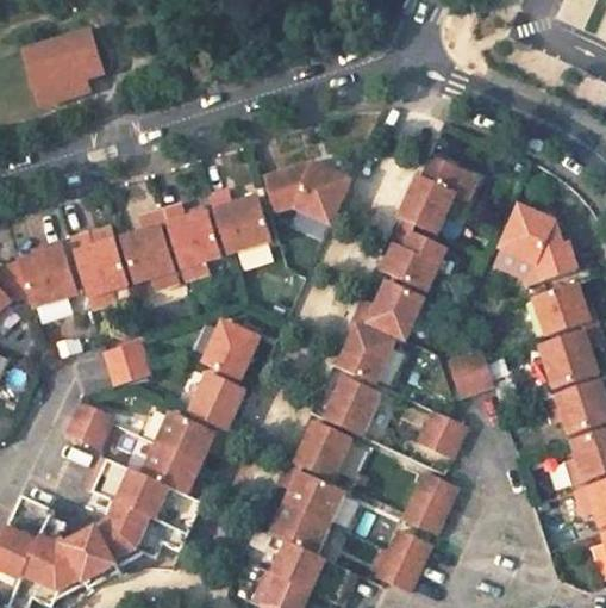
[(98,61),(87,28),(22,48),(32,82),(55,74),(62,94),(86,87),(82,75),(80,67),(98,61)]
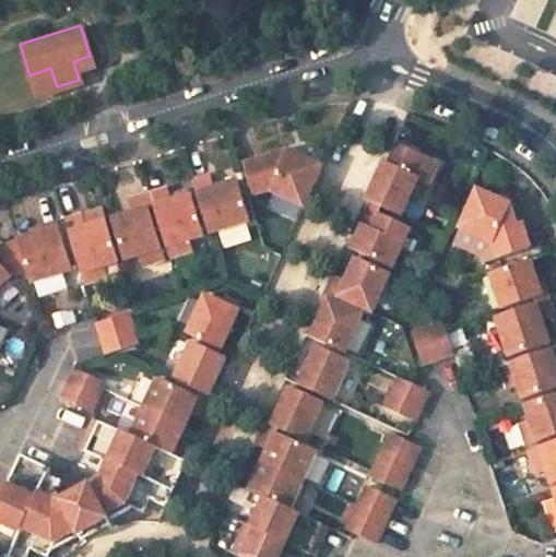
[(73,61),(75,69),(92,63),(90,56),(73,61)]
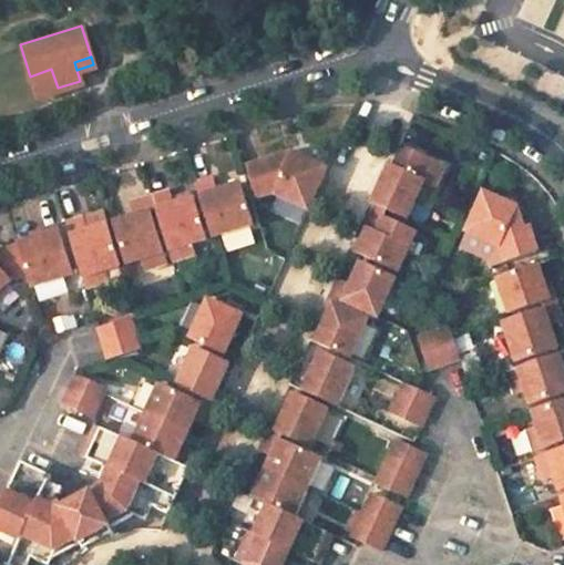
[(51,69),(30,76),(36,95),(58,88),(51,69)]
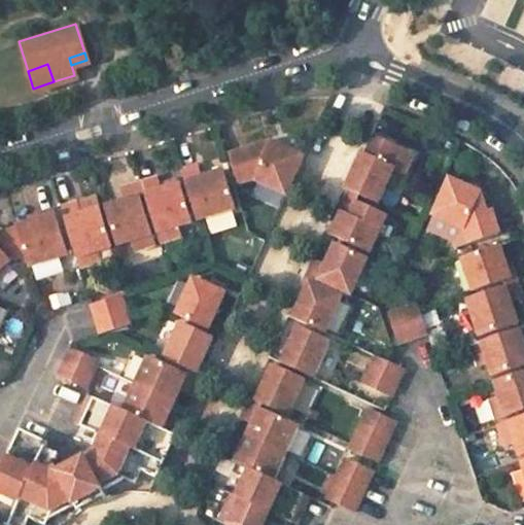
[(357,158),(345,185),(364,194),(378,200),(387,178),(394,162),(406,167),(407,167),(415,147),(376,130),(368,148),(362,146),(357,158)]
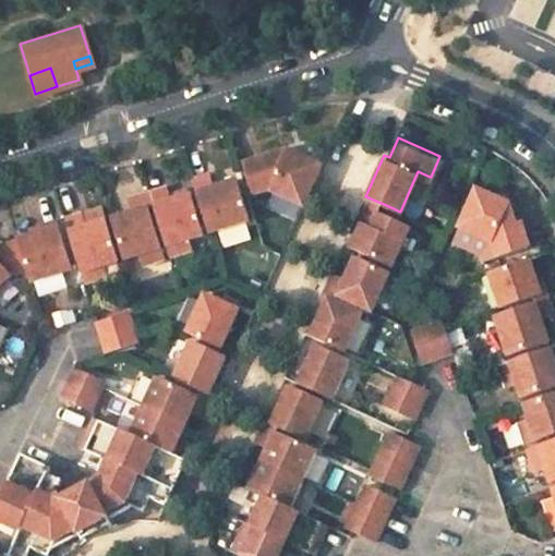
[(267,186),(303,202),(321,162),(285,145),(241,158),(252,191),(267,186)]
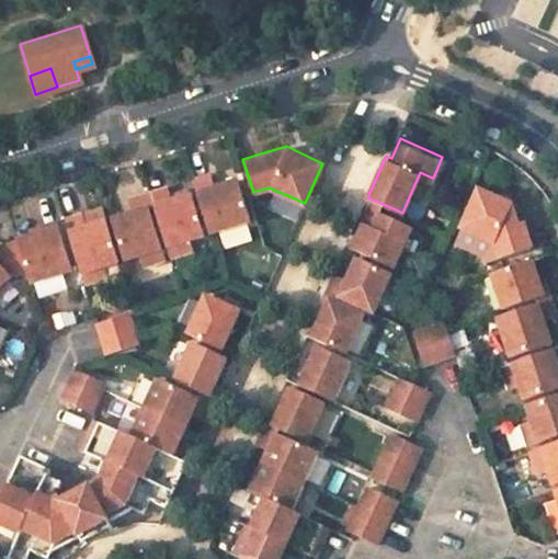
[(207,230),(247,218),(234,178),(212,184),(207,170),(190,175),(207,230)]
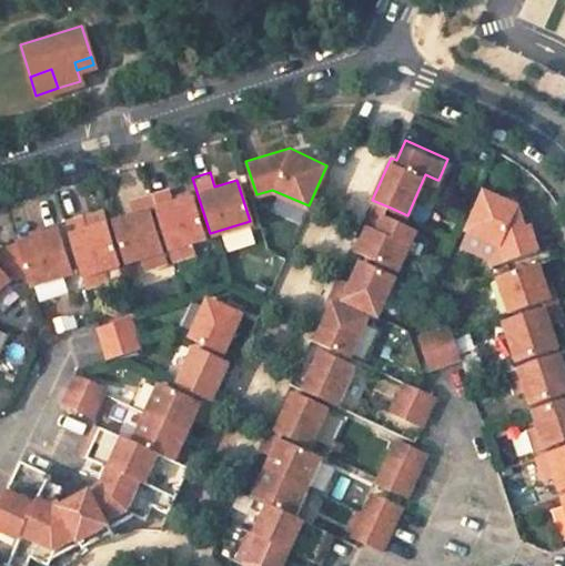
[(430,198),(439,180),(437,180),(425,174),(417,192),(430,198)]
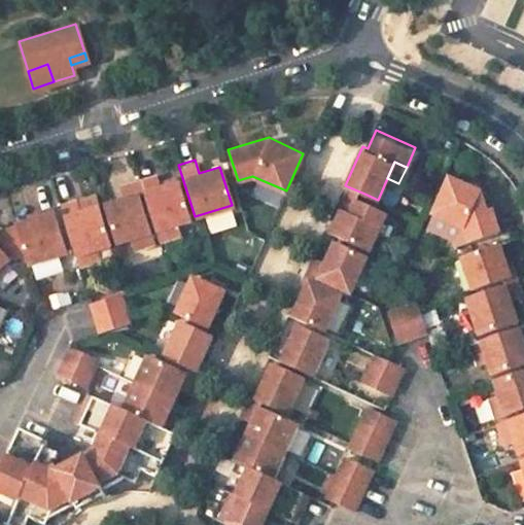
[(143,193),(154,229),(159,240),(179,234),(176,222),(190,217),(178,179),(160,185),(154,172),(139,177),(143,193)]
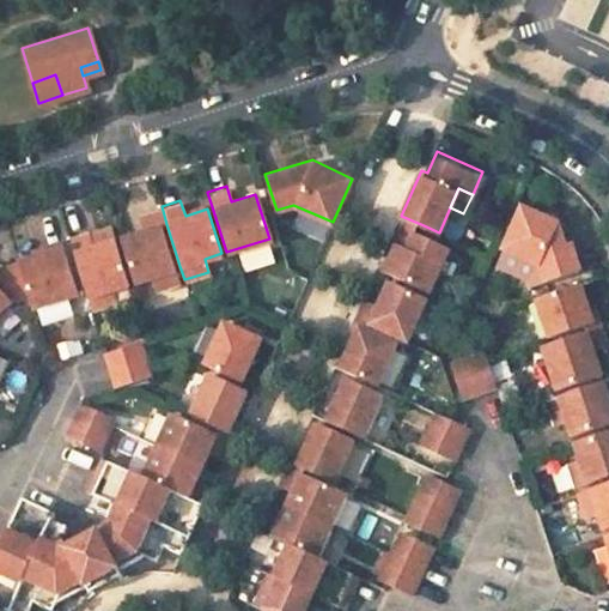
[(166,224),(162,206),(156,209),(162,225),(166,224)]
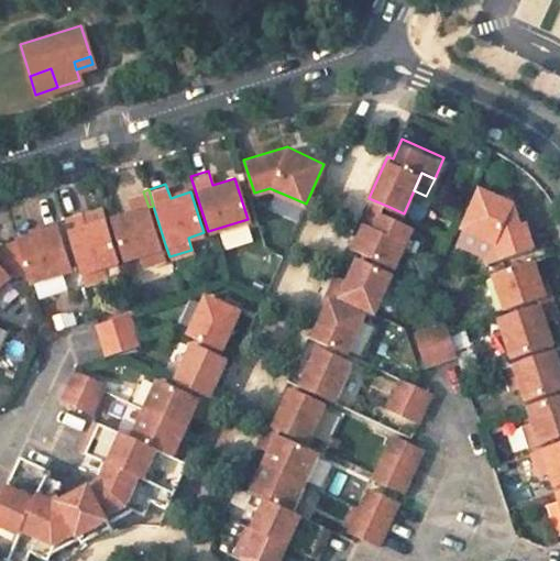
[(462,228),(497,244),(503,260),(535,249),(526,222),(523,224),(517,206),(481,189),(462,228)]
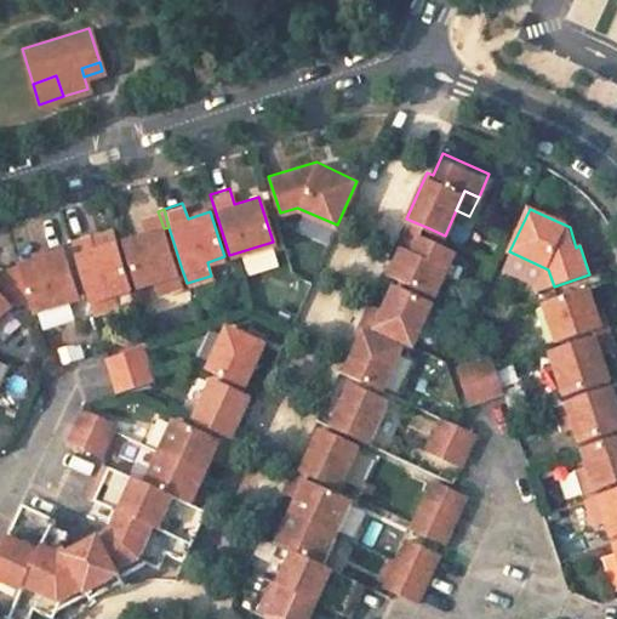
[(121,240),(136,285),(154,279),(158,291),(181,285),(164,228),(158,211),(140,216),(144,233),(121,240)]
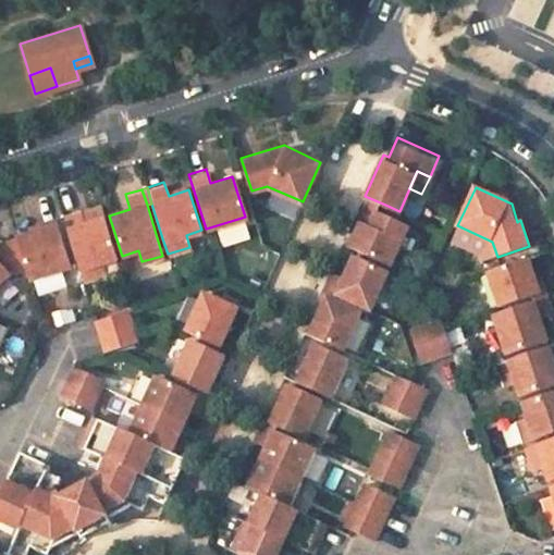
[(364,199),(384,208),(385,205),(365,196),(364,199)]
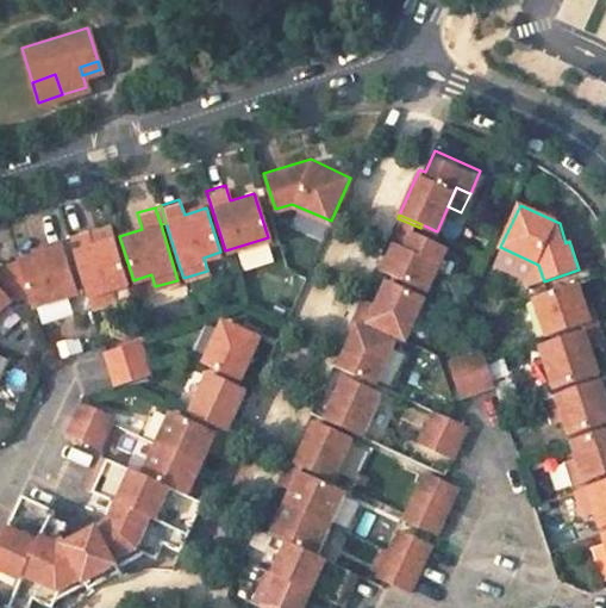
[(395,222),(419,231),(420,228),(398,218),(395,222)]
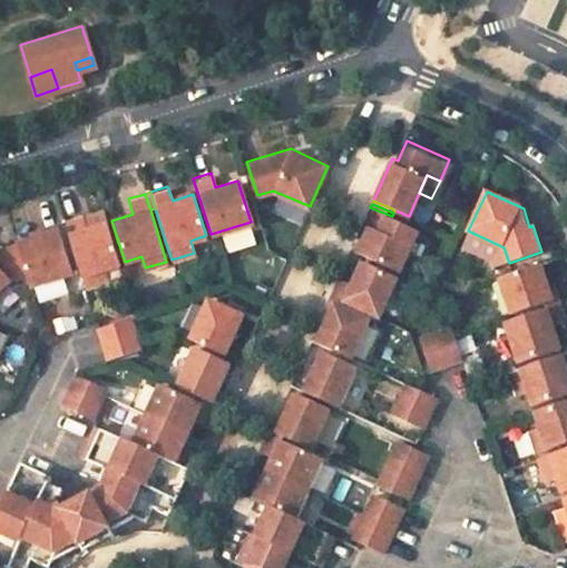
[(358,252),(399,271),(418,227),(392,216),(370,207),(363,222),(370,225),(358,252)]
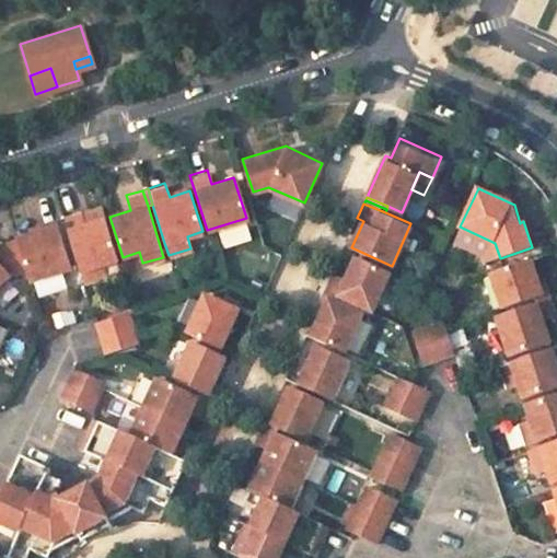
[(61,216),(82,282),(105,275),(102,263),(117,258),(104,218),(83,224),(78,210),(61,216)]
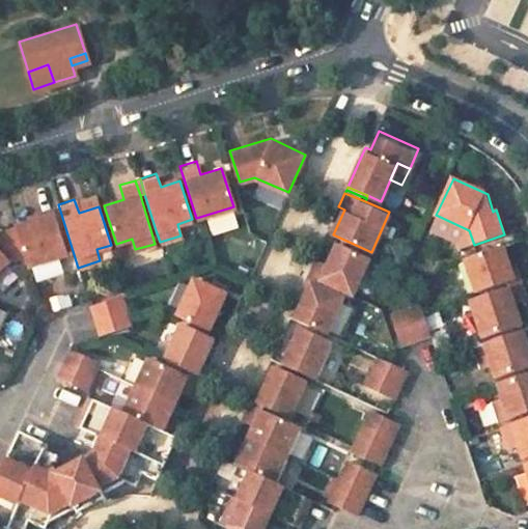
[(26,267),(65,254),(51,206),(35,211),(37,218),(14,226),(23,255),(26,267)]
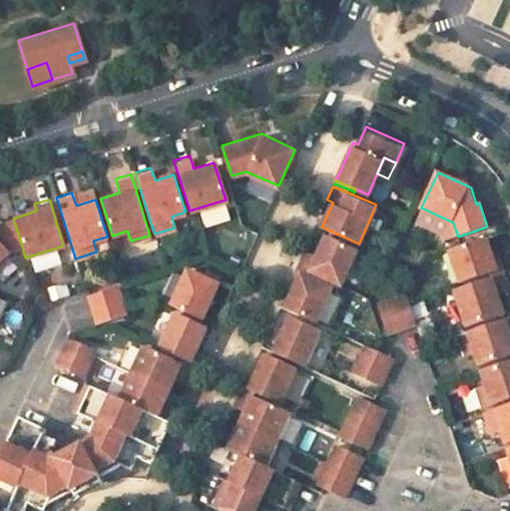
[(0,259),(9,250),(22,246),(13,218),(0,222),(0,259)]
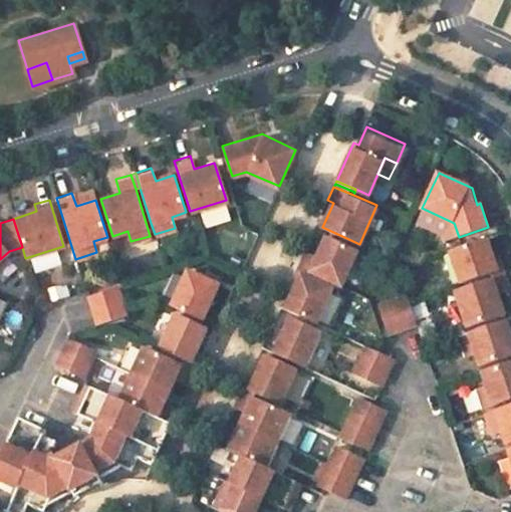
[(317,256),(309,272),(341,286),(357,249),(327,235),(317,256)]
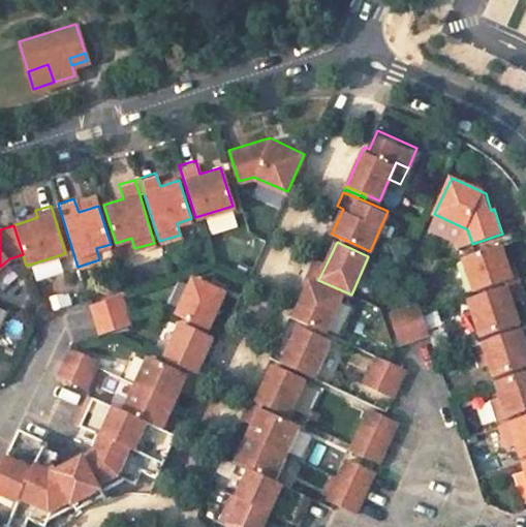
[(464,257),(474,290),(498,282),(512,278),(508,267),(501,245),(464,257)]
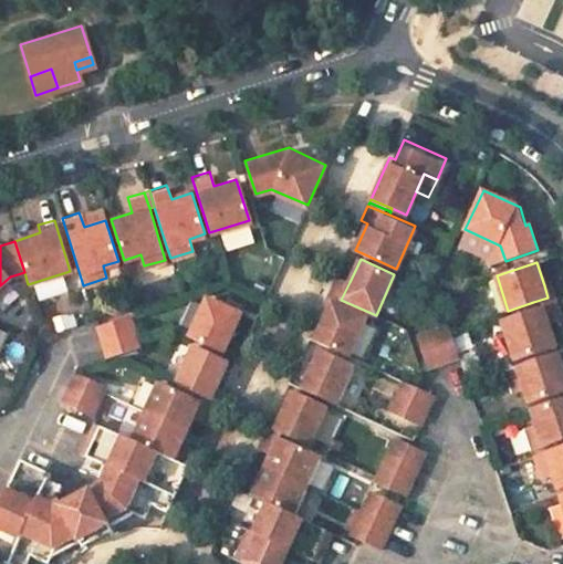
[(327,293),(341,300),(350,282),(335,275),(327,293)]
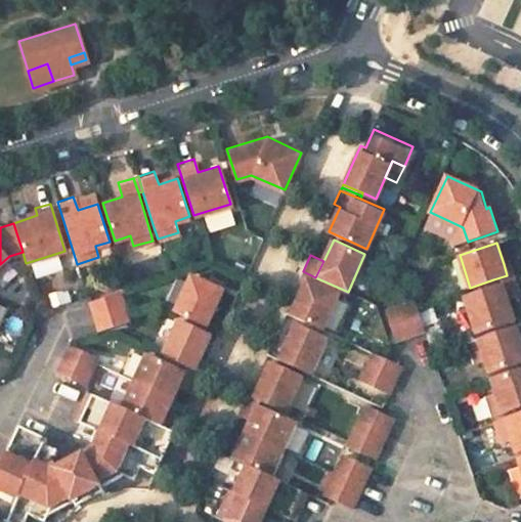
[(517,278),(515,272),(511,262),(504,264),(507,275),(493,279),(495,286),(517,278)]
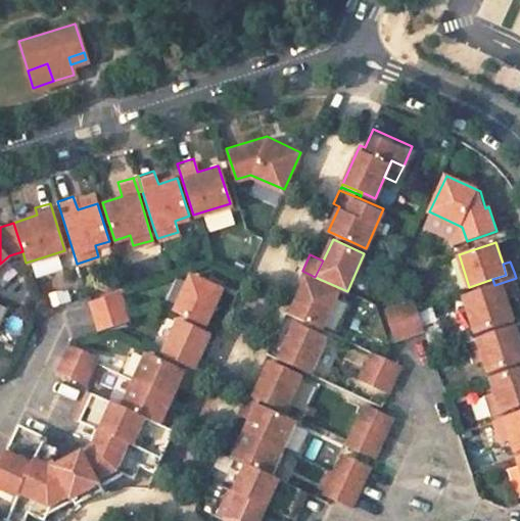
[(192,271),(176,306),(207,322),(224,287),(192,271)]
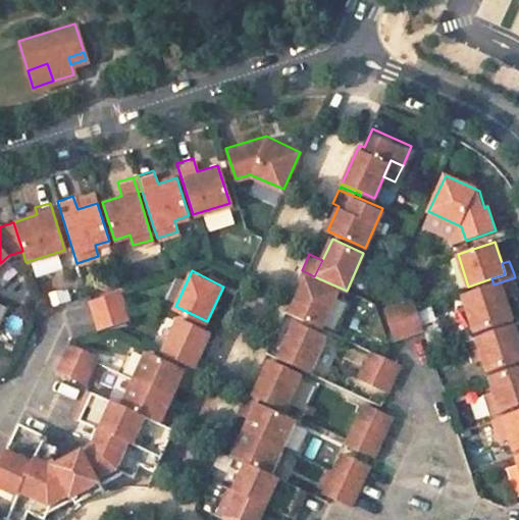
[(302,270),(294,289),(301,293),(307,277),(312,279),(313,278),(314,276),(302,270)]
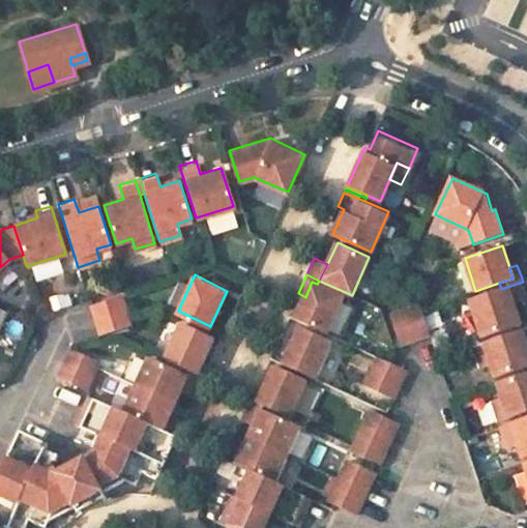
[(305,297),(295,319),(326,333),(343,296),(317,284),(312,282),(305,297)]
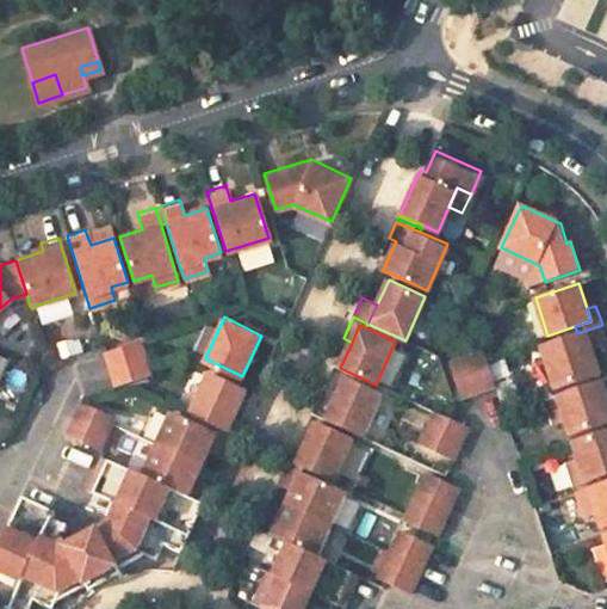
[(602,374),(594,349),(606,344),(606,339),(602,325),(577,333),(543,345),(558,388),(602,374)]
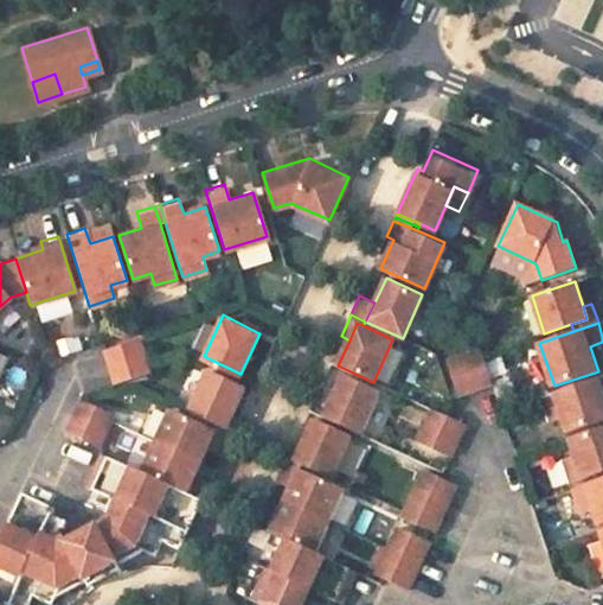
[(107,370),(141,360),(136,344),(136,342),(101,352),(107,370)]
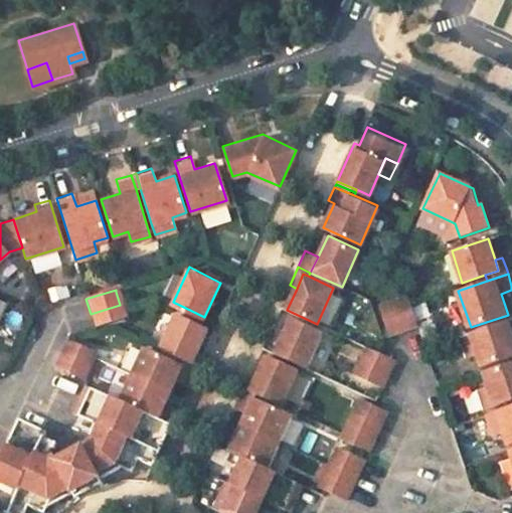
[(392,300),(402,330),(416,325),(406,296),(392,300)]
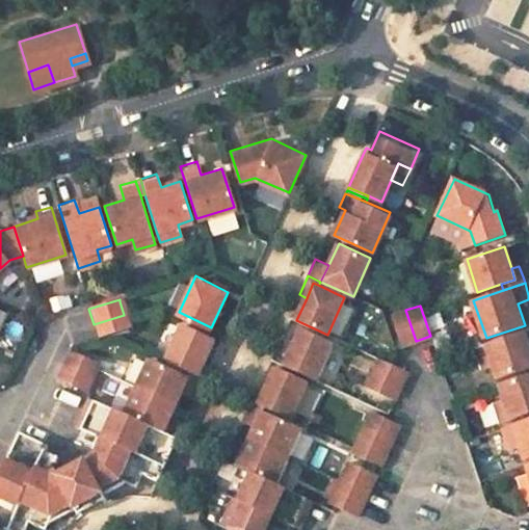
[(393,314),(403,345),(416,341),(405,310),(393,314)]
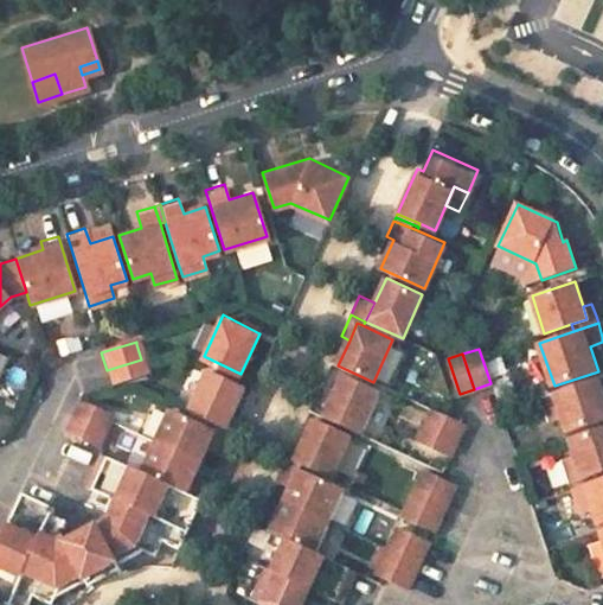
[(111,386),(146,376),(143,367),(141,360),(107,370),(111,386)]
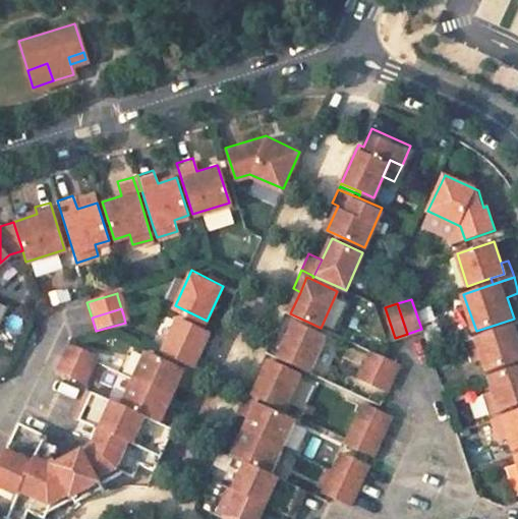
[(186,365),(193,368),(209,334),(177,319),(162,353),(186,365)]
